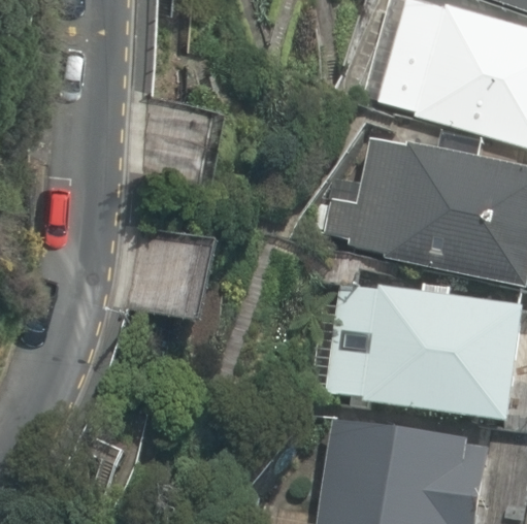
[(526,31),(424,0),(407,0),(376,104),(526,149),(526,31)]
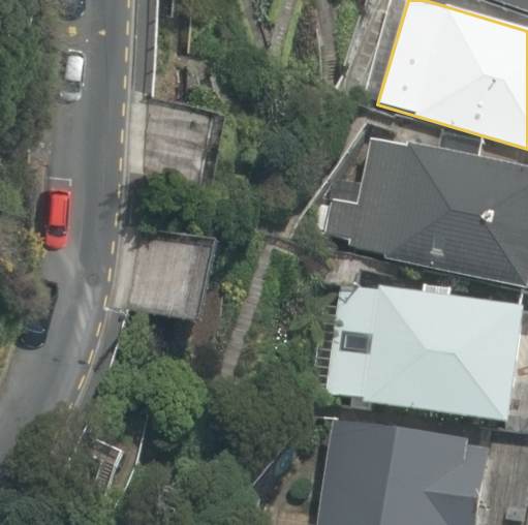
[(500,0),(527,9),(527,0),(500,0)]
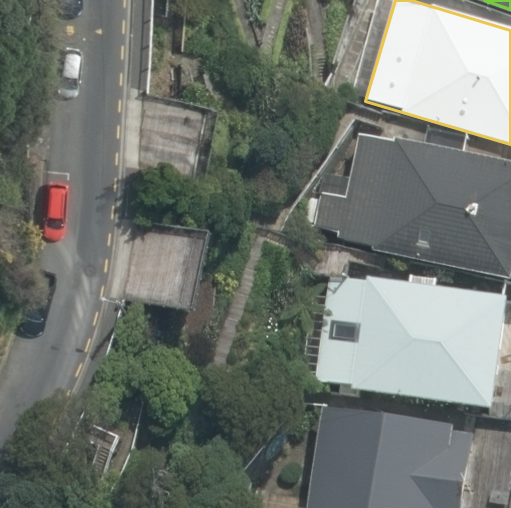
[(353,183),(328,179),(318,232),(510,267),(510,158),(362,131),(353,183)]
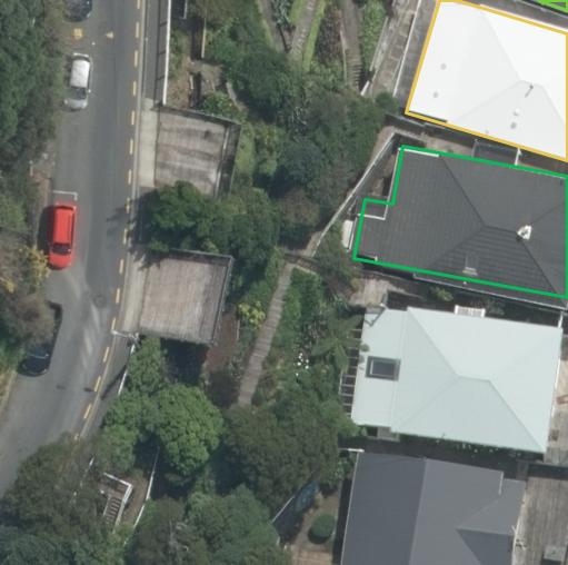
[(562,333),(367,303),(348,423),(544,453),(562,333)]
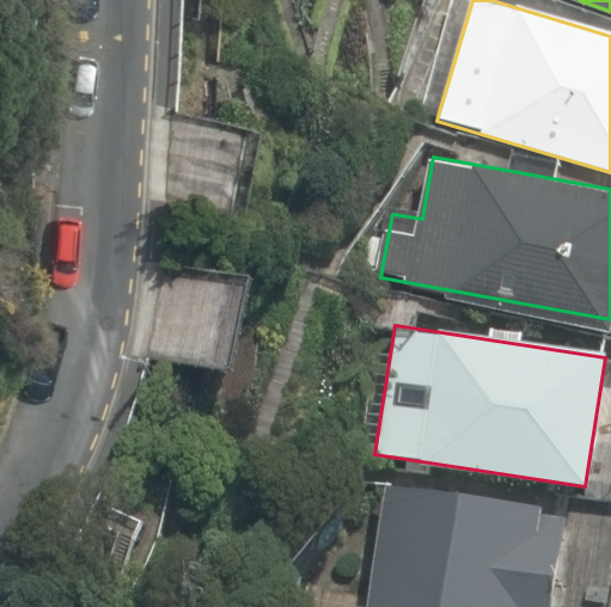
[(365,606),(553,606),(566,517),(382,491),(365,606)]
